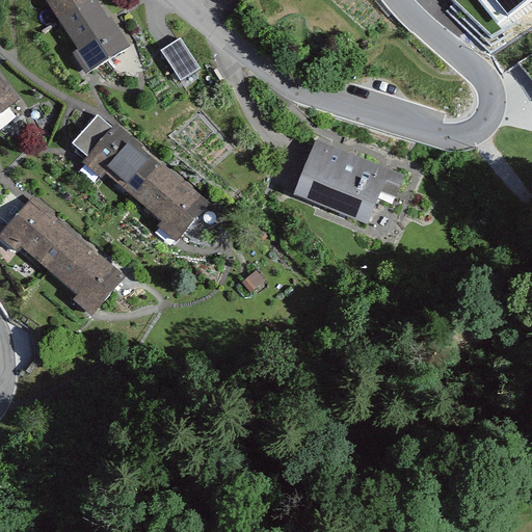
[(44,0),(57,21),(89,0),(44,0)]
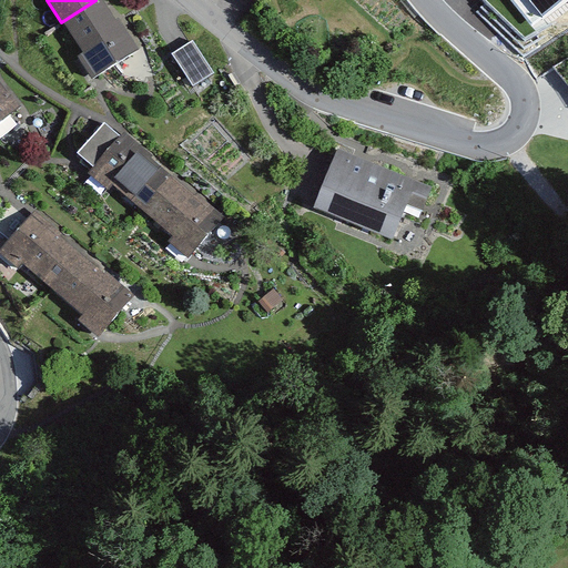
[(91,80),(138,50),(105,0),(95,0),(61,22),(82,54),(78,58),(91,80)]
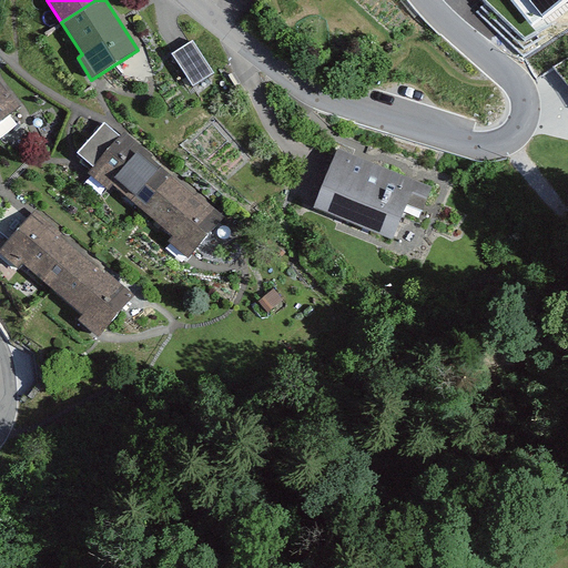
[(567,0),(514,0),(535,27),(567,0)]
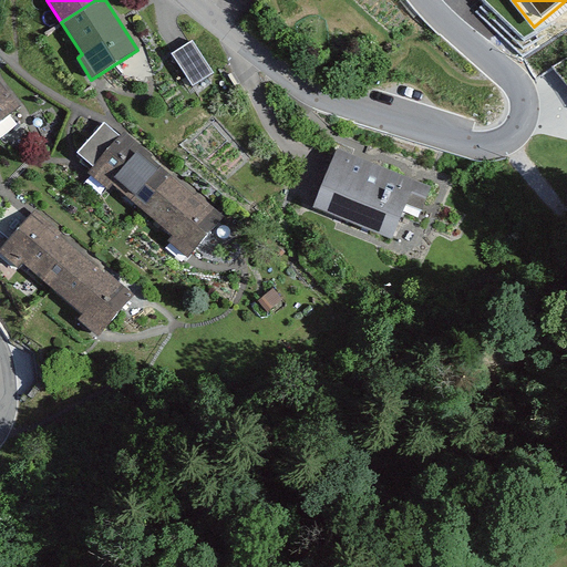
[(215,74),(194,41),(174,53),(194,86),(215,74)]
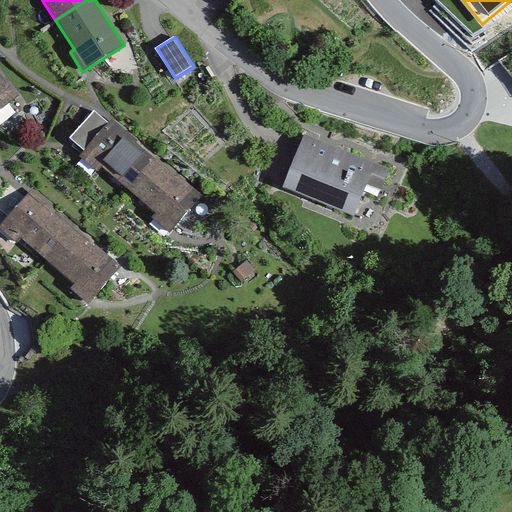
[(0,113),(19,98),(0,75),(0,113)]
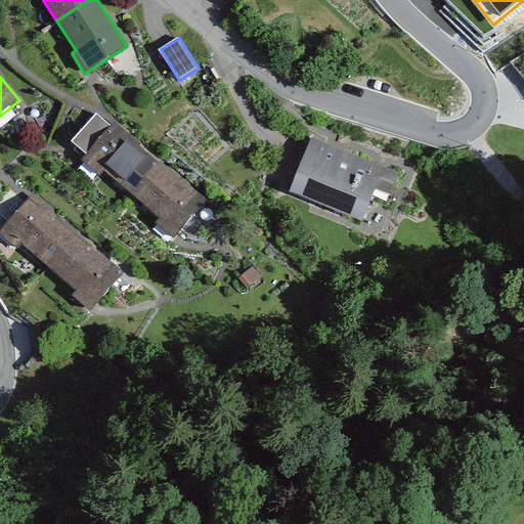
[(128,201),(162,162),(116,122),(82,161),(128,201)]
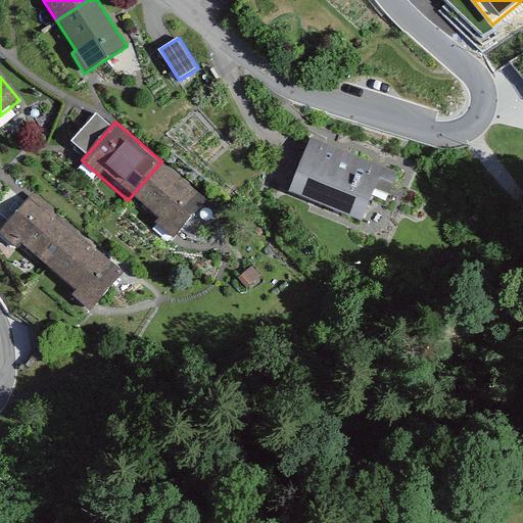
[(393,172),(298,136),(274,199),(347,227),(365,180),(387,188),(393,172)]
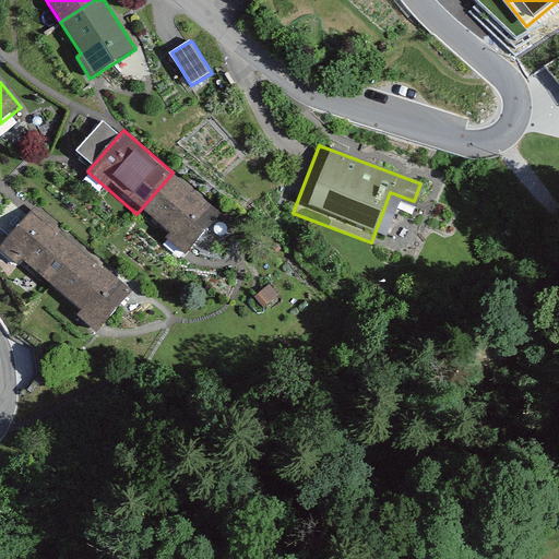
[(186,257),(222,215),(173,173),(137,214),(186,257)]
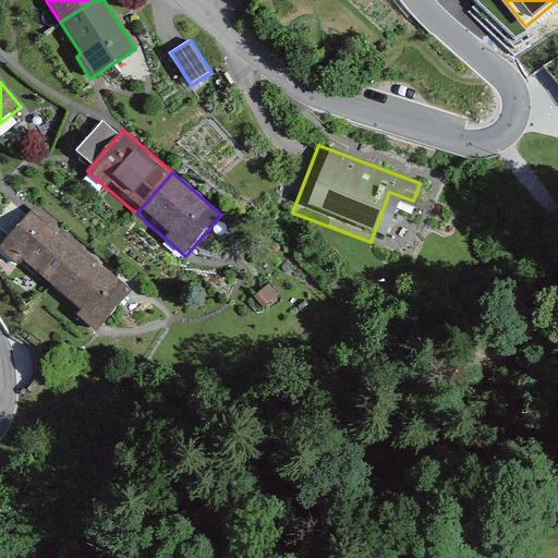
[(51,286),(83,250),(35,209),(0,250),(17,265),(22,261),(51,286)]
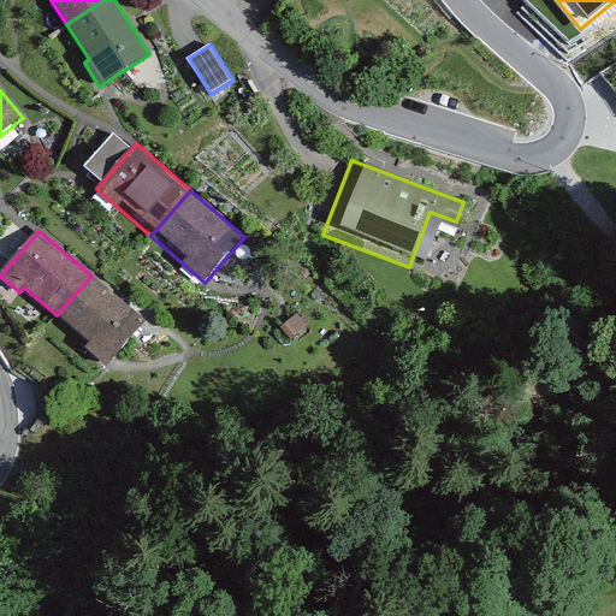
[(106,368),(146,321),(92,276),(57,315),(89,343),(84,349),(106,368)]
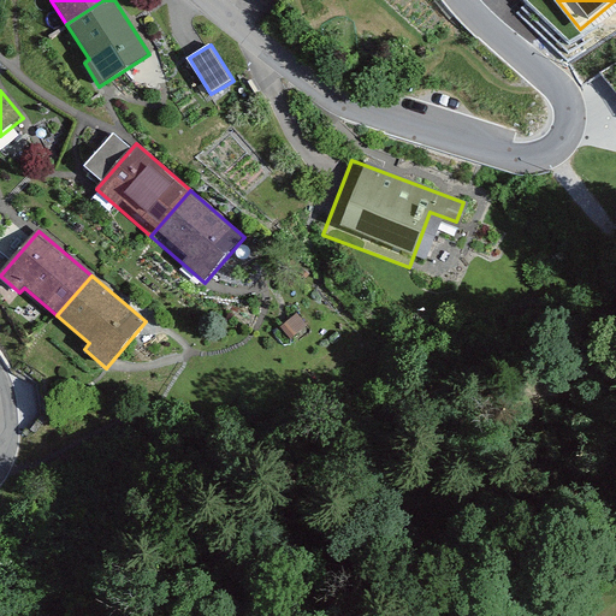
[(308,326),(296,313),(280,326),(291,339),(308,326)]
